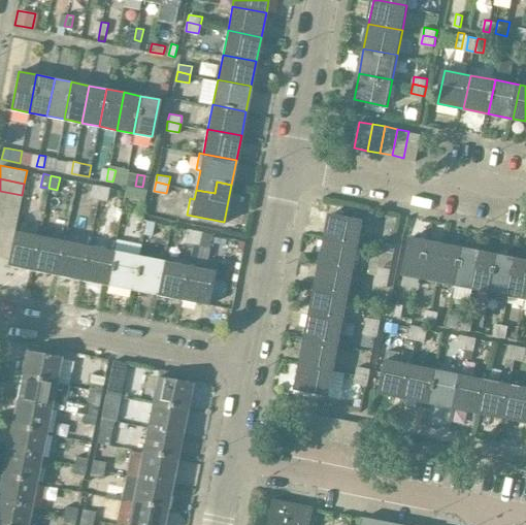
[(91,197),(99,198),(101,186),(94,184),(91,197)]
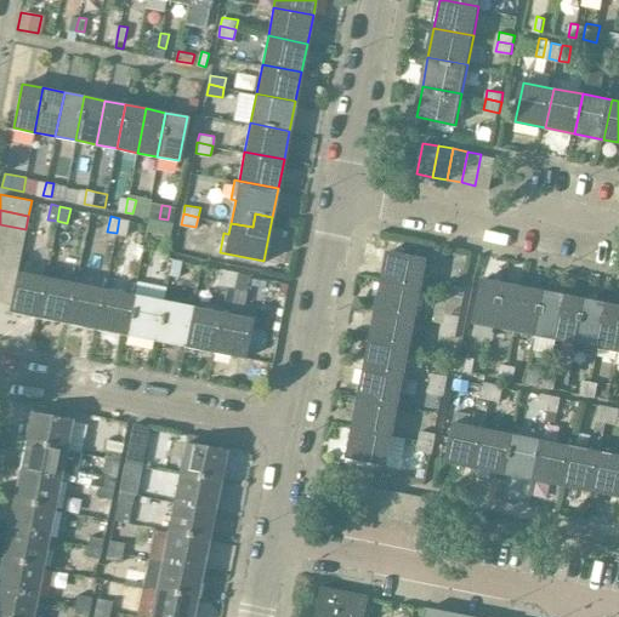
[(130,220),(119,218),(117,233),(126,235),(130,220)]
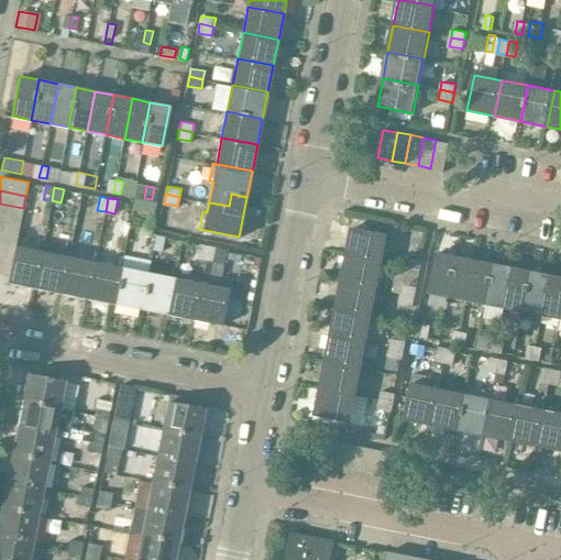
[(23,208),(0,204),(0,217),(21,221),(23,208)]
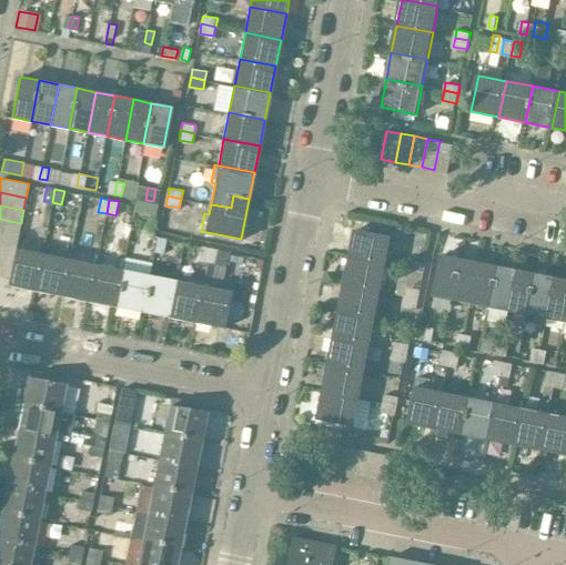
[(21,223),(0,219),(0,232),(18,236),(21,223)]
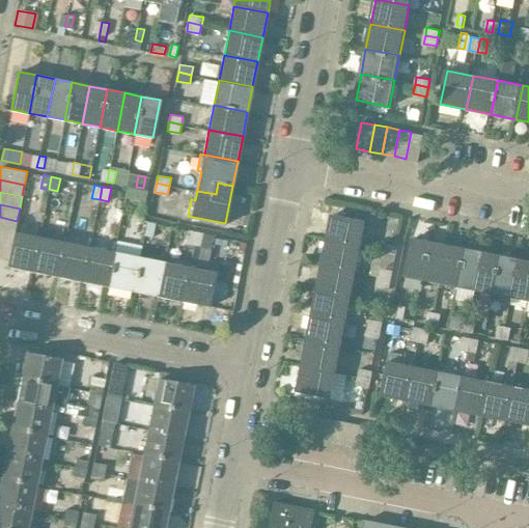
[(366,221),(333,214),(328,240),(361,247),(366,221)]
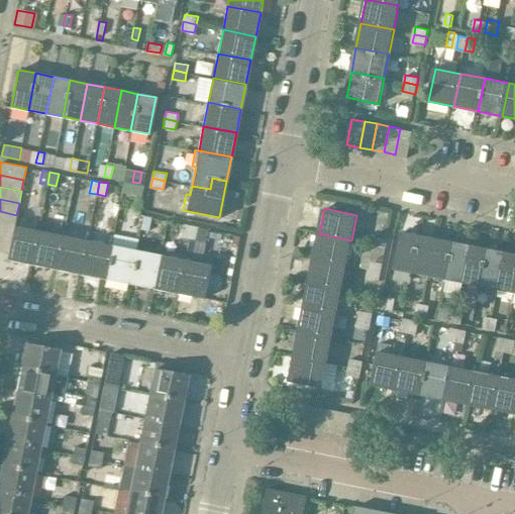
[(16,215),(0,211),(0,224),(14,227),(14,226),(16,215)]
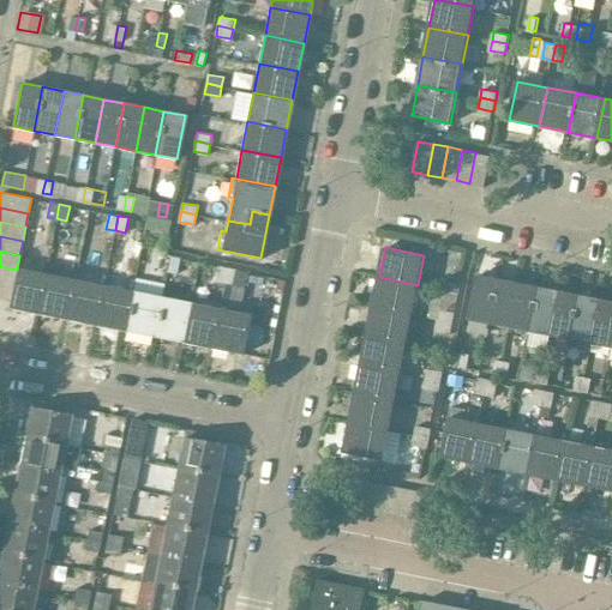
[(180,258),(171,255),(167,271),(177,272),(180,258)]
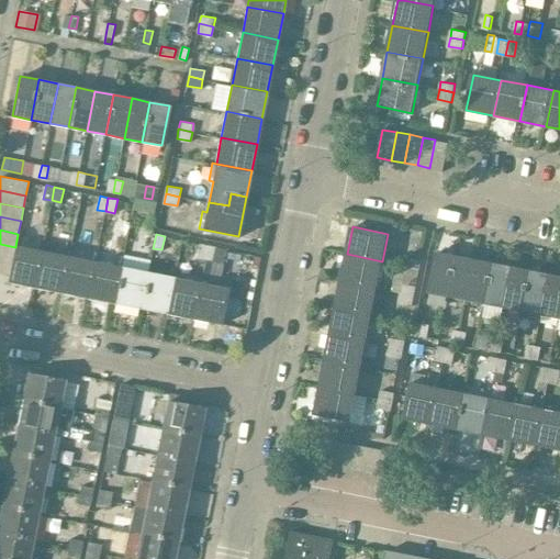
[(88,298),(94,261),(98,247),(71,242),(68,257),(62,292),(88,298)]
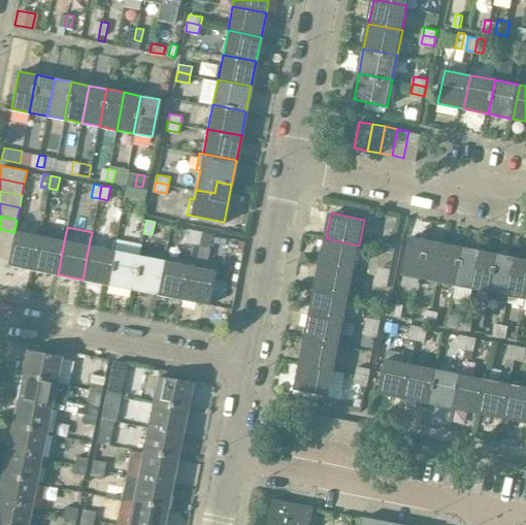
[(185,241),(193,242),(195,230),(188,228),(185,241)]
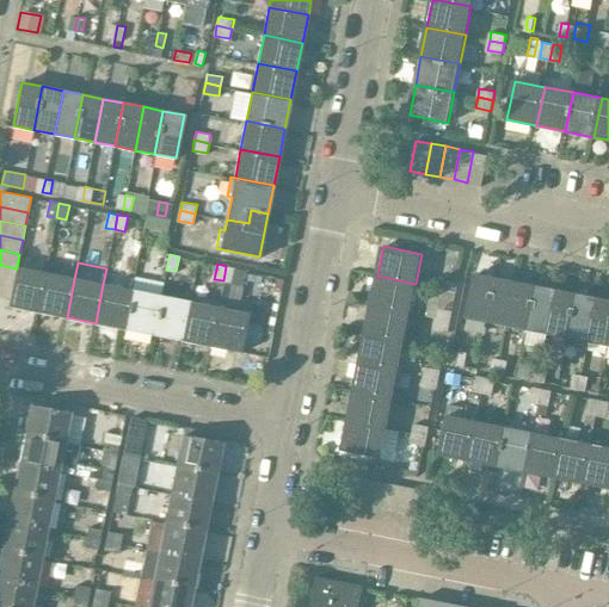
[(17,268),(0,265),(0,279),(14,283),(17,268)]
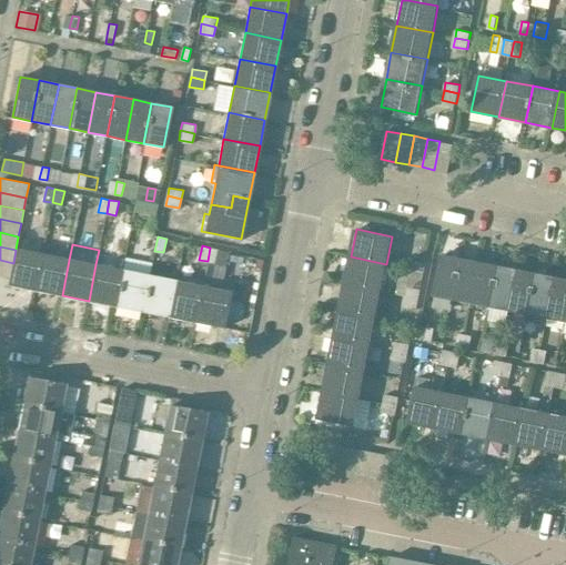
[(230,251),(220,249),(210,248),(208,261),(226,265),(230,251)]
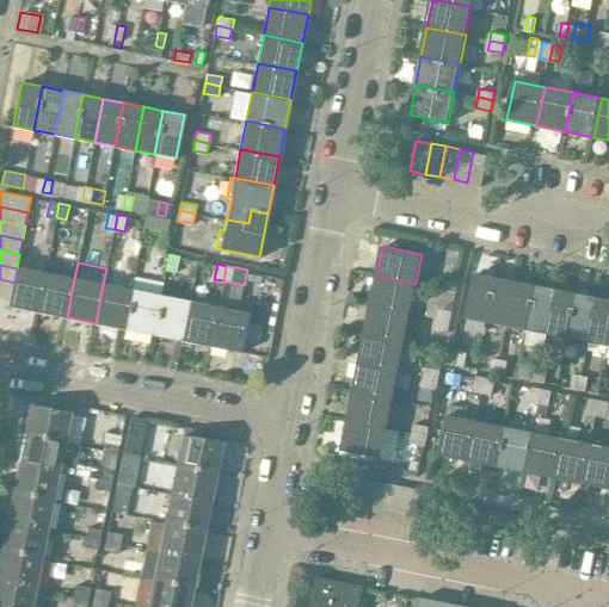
[(14,283),(11,297),(10,305),(37,311),(44,273),(17,267),(17,268),(14,283)]
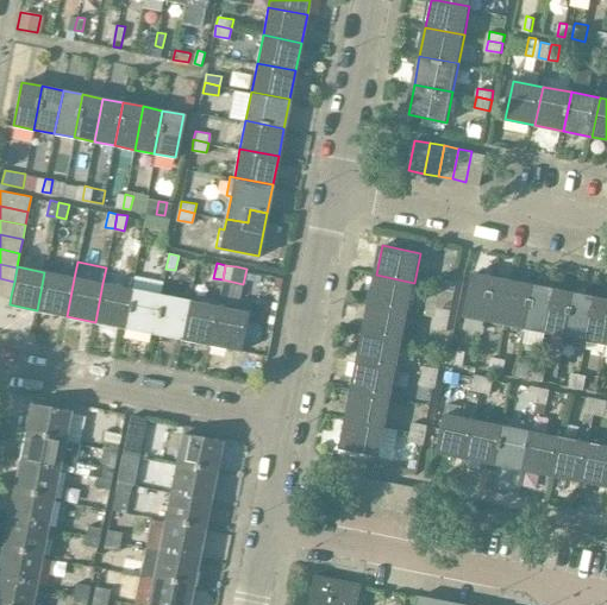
[(67,316),(74,278),(44,272),(37,310),(67,316)]
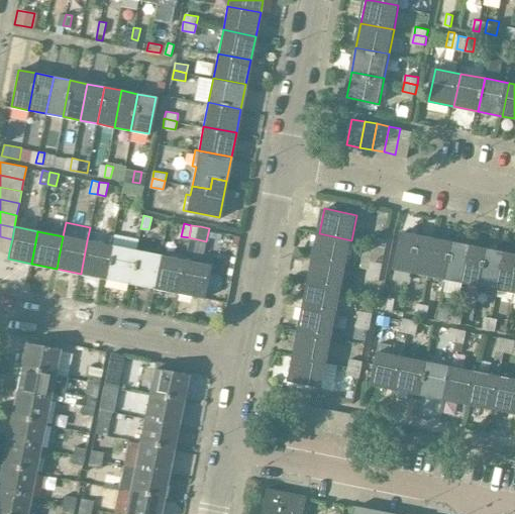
[(420,235),(403,231),(395,269),(413,272),(420,235)]
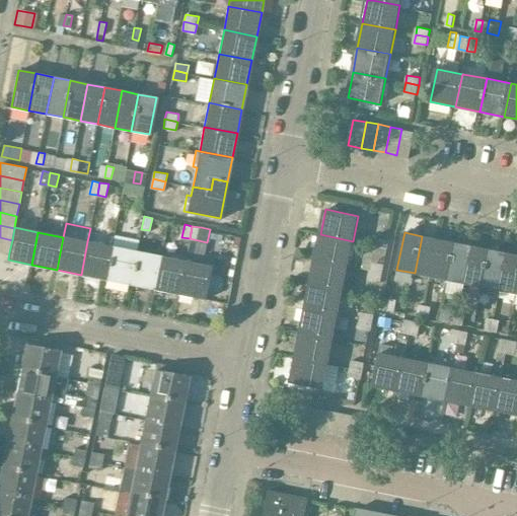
[(353,241),(320,234),(315,259),(348,265),(353,241)]
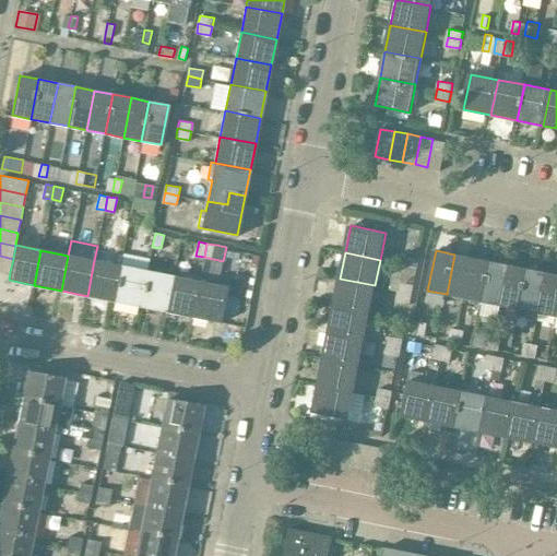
[(473,258),(454,255),(447,294),(465,297),(473,258)]
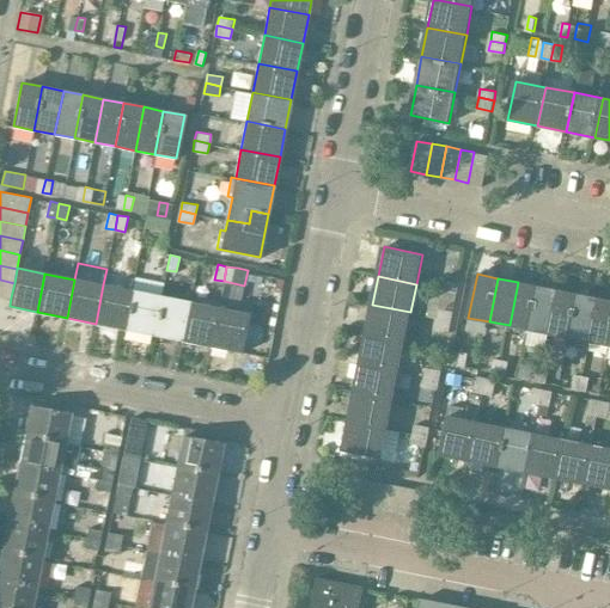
[(14,283),(0,280),(0,295),(11,298),(14,283)]
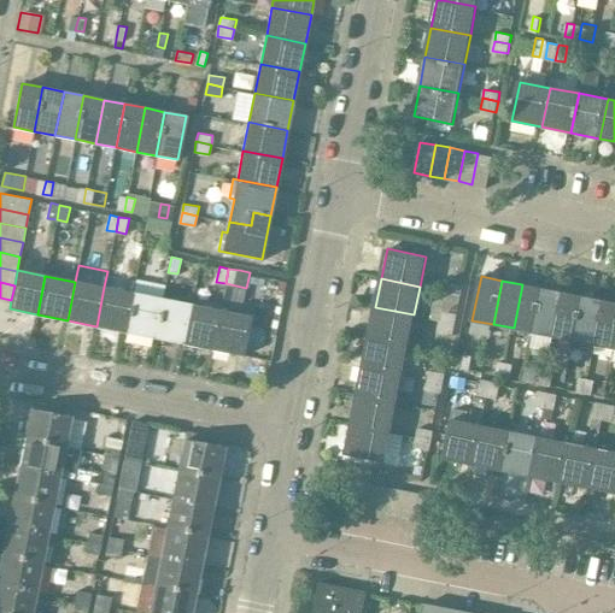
[(449,282),(446,292),(461,295),(463,286),(449,282)]
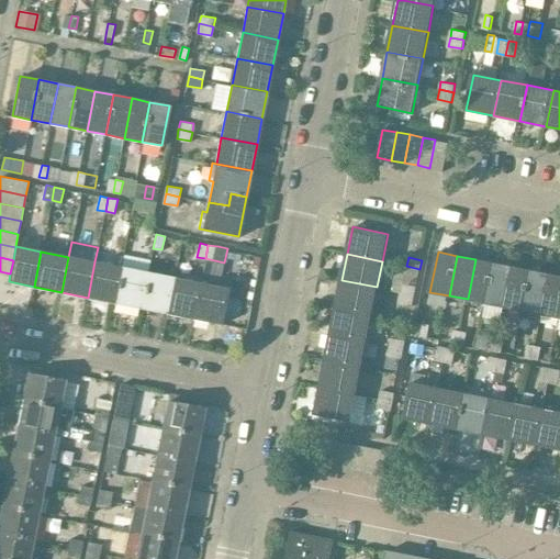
[(494,263),(476,259),(468,299),(486,303),(494,263)]
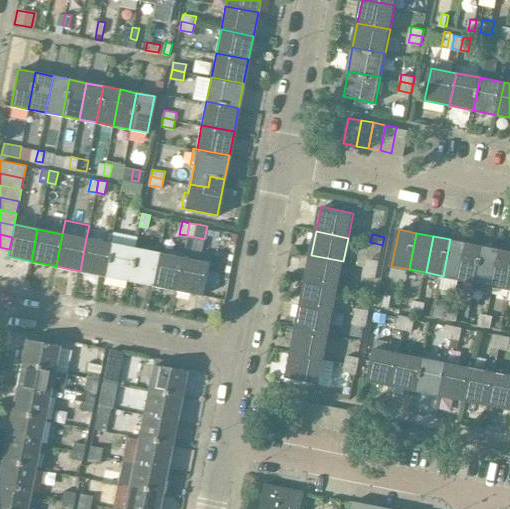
[(104,275),(111,243),(86,238),(80,271),(104,275)]
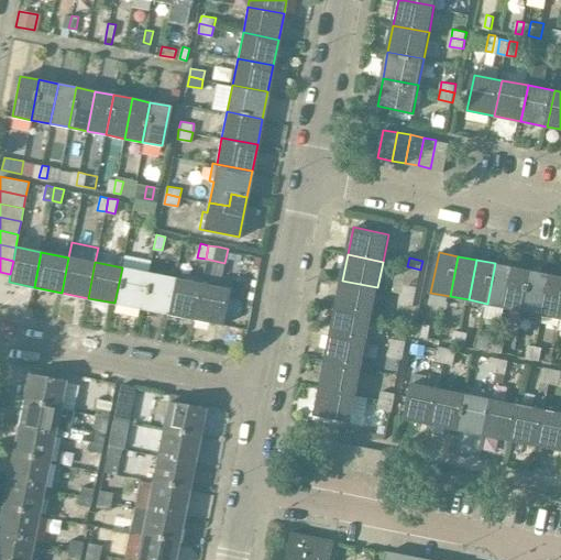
[(513,267),(495,263),(487,304),(505,307),(513,267)]
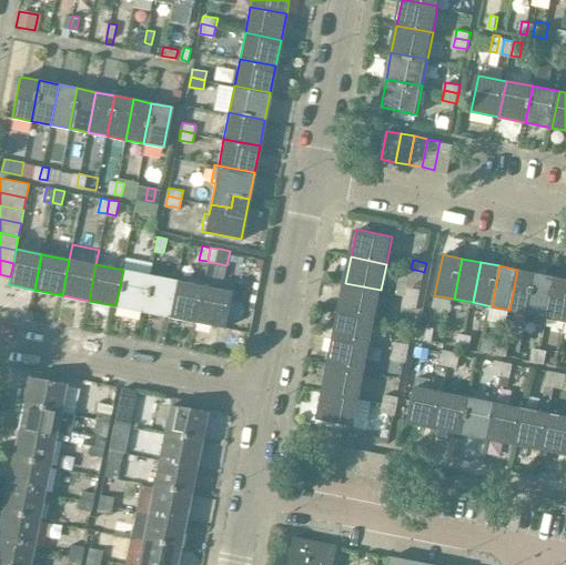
[(150,275),(123,270),(115,305),(142,311),(150,275)]
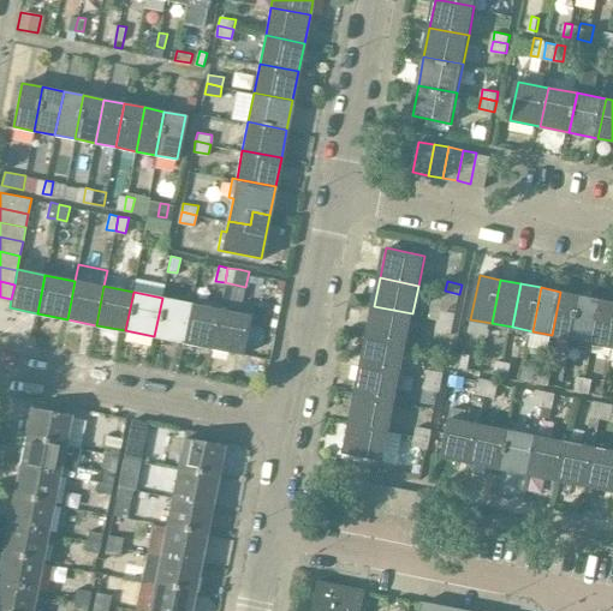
[(581,295),(560,292),(552,335),(572,339),(581,295)]
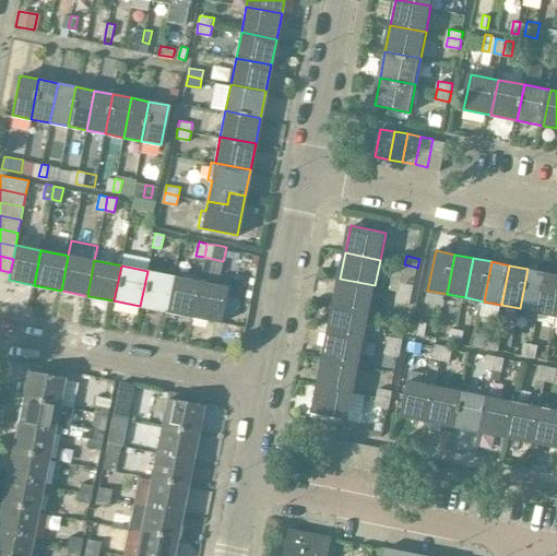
[(546,272),(528,269),(520,308),(538,312),(546,272)]
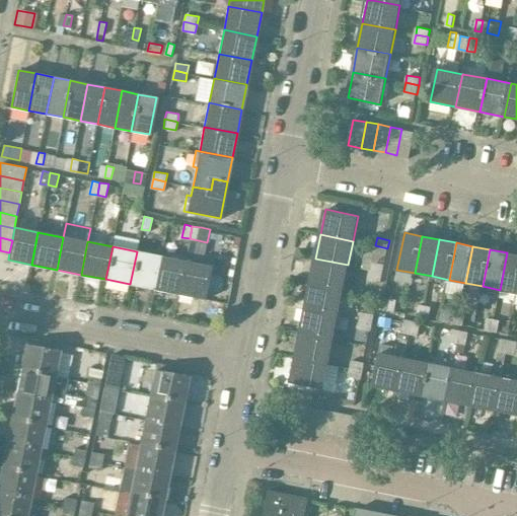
[(161,256),(137,251),(130,284),(154,289),(161,256)]
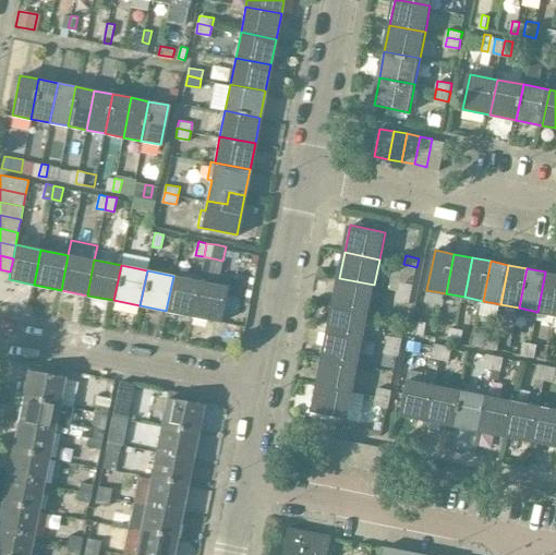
[(555,274),(545,272),(538,312),(555,315),(555,274)]
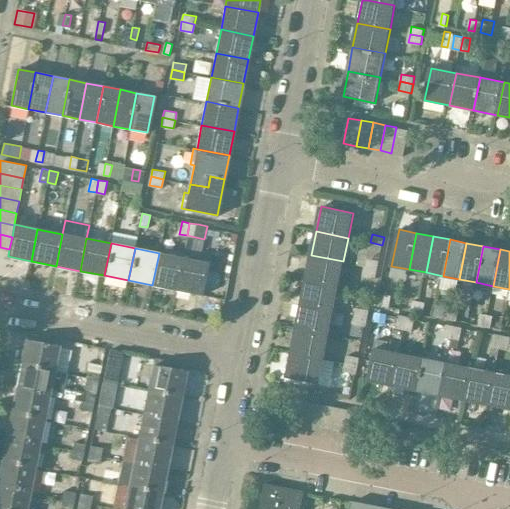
[(183,257),(159,253),(152,285),(176,290),(183,257)]
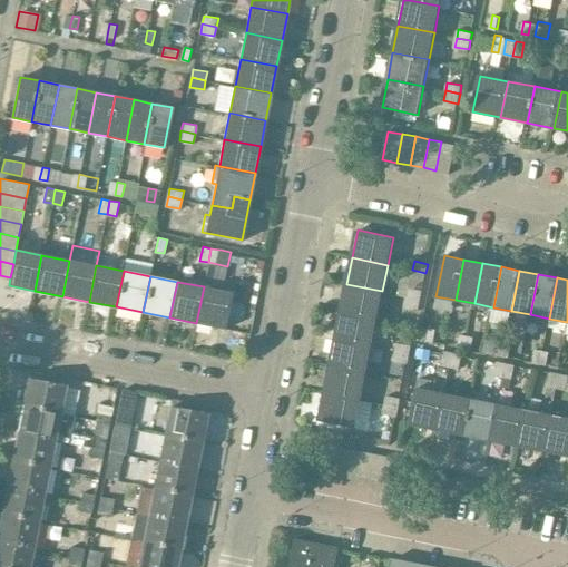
[(382,291),(346,284),(341,312),(376,319),(382,291)]
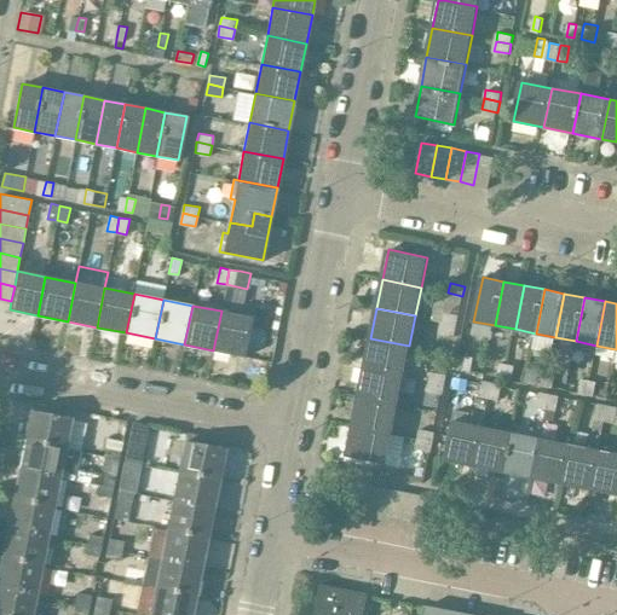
[(252,317),(221,311),(213,350),(243,357),(252,317)]
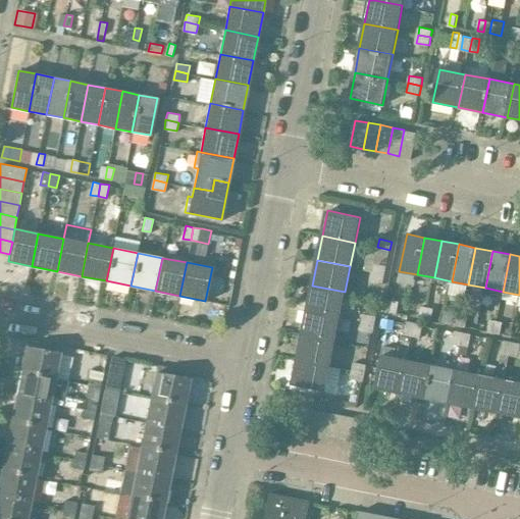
[(374,263),(372,271),(385,273),(386,265),(374,263)]
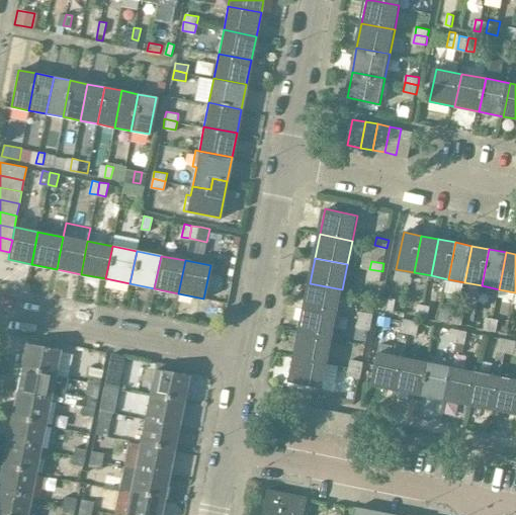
[(382,271),(369,269),(368,277),(380,279),(382,271)]
